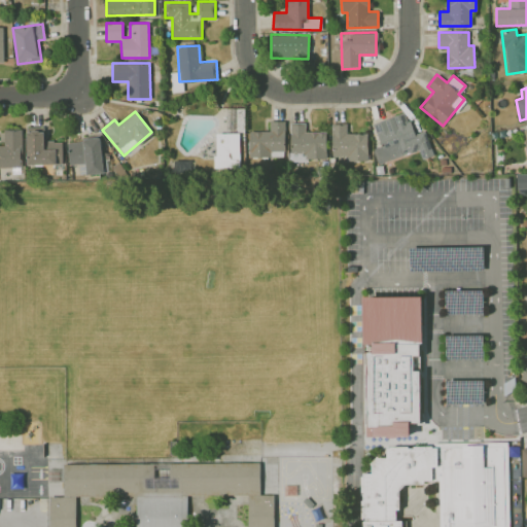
[(433,154),(425,130),(414,134),(406,111),(373,123),(380,146),(372,148),(377,164),(418,150),(421,159),(433,154)]
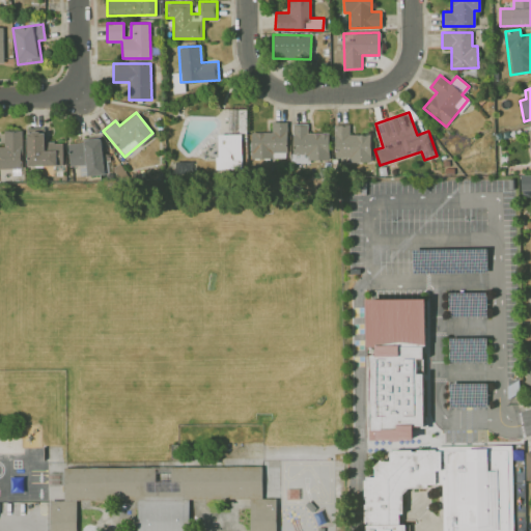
[(250,132),(250,159),(273,158),(273,151),(287,151),(286,121),(272,121),(272,132),(250,132)]
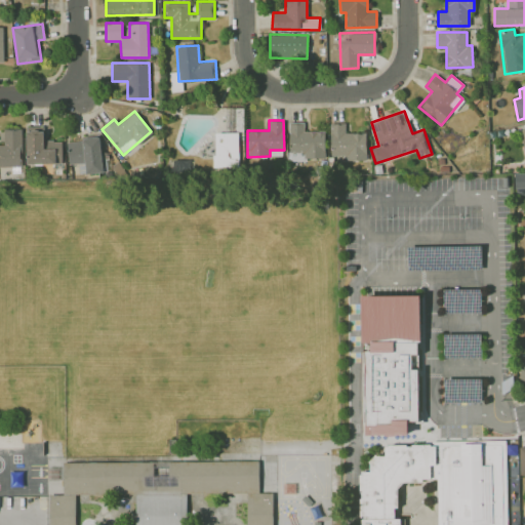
[(325,130),(304,130),(304,122),(289,122),(289,152),(305,152),(305,158),(325,158),(325,130)]
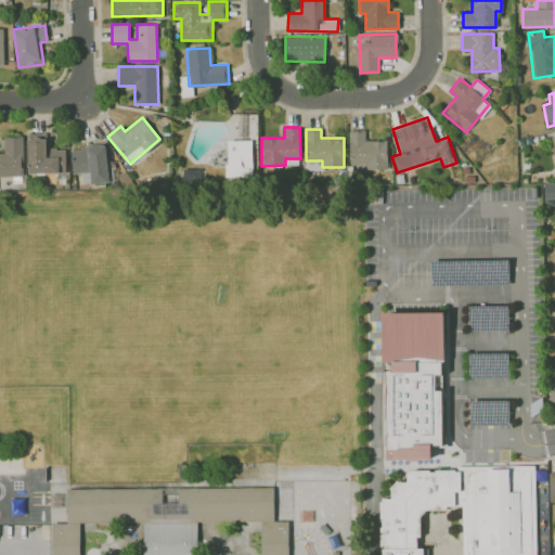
[(365,129),(348,130),(349,164),(365,164),(365,169),(387,169),(387,140),(365,140),(365,129)]
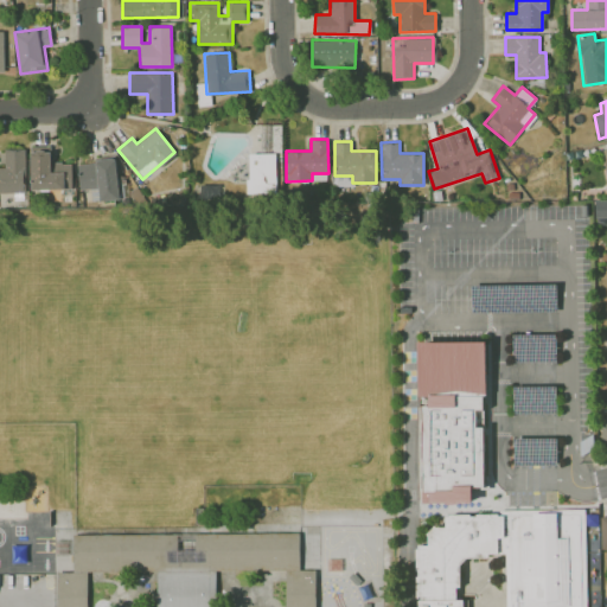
[(50,145),(30,146),(31,190),(72,189),(71,163),(51,163),(50,145)]
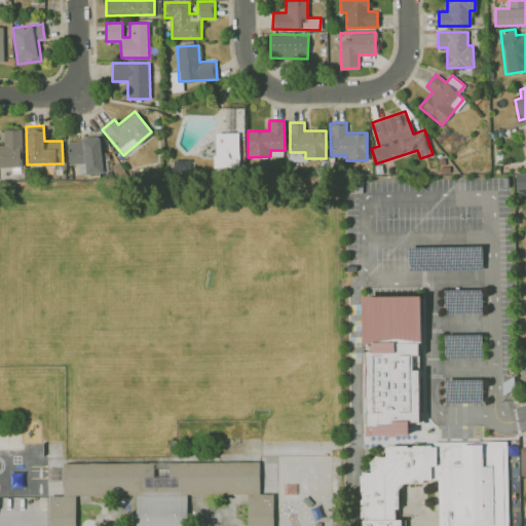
[(21,128),(4,128),(4,144),(0,144),(0,165),(22,165),(21,128)]
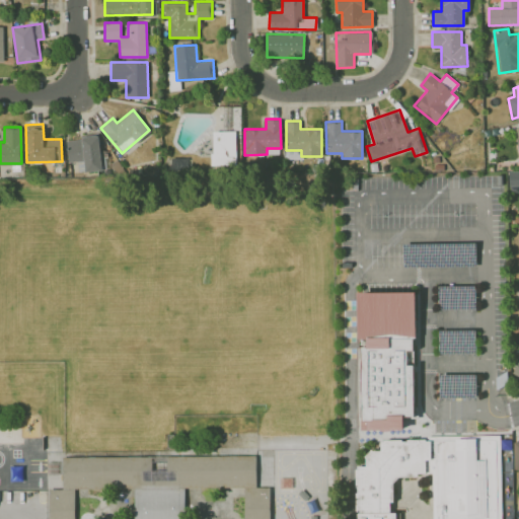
[(212,165),(235,164),(235,131),(211,131),(212,165)]
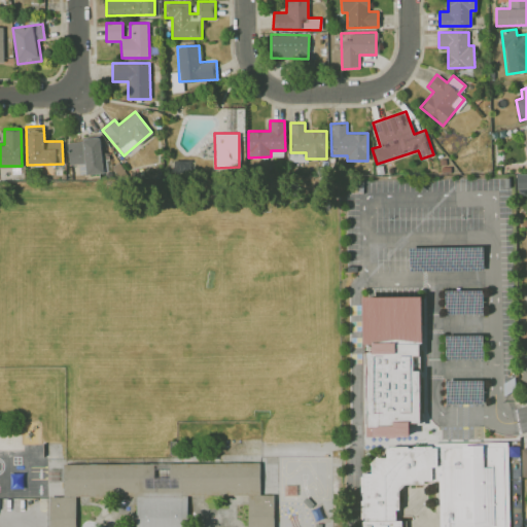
[(100,138),(67,141),(69,165),(79,164),(80,174),(104,172),(100,138)]
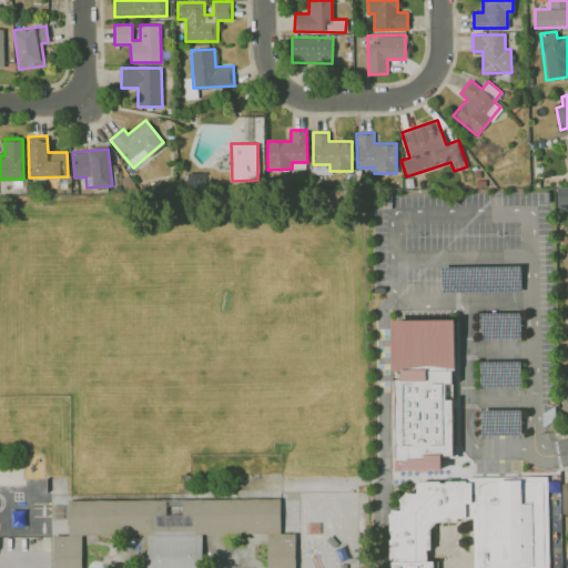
[(567,186),(556,188),(556,203),(567,203),(567,186)]
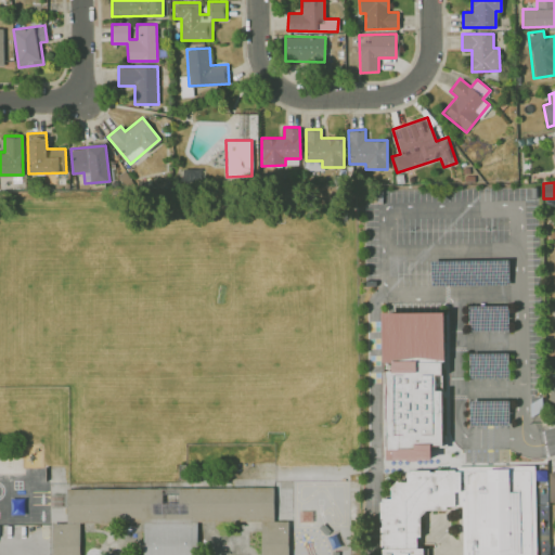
[(430,260),(431,285),(508,284),(508,259),(430,260)]
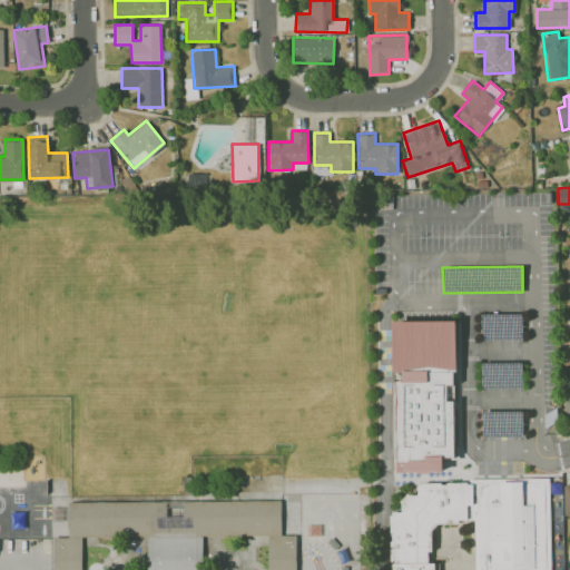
[(481,314),(481,338),(521,338),(521,314),(481,314)]
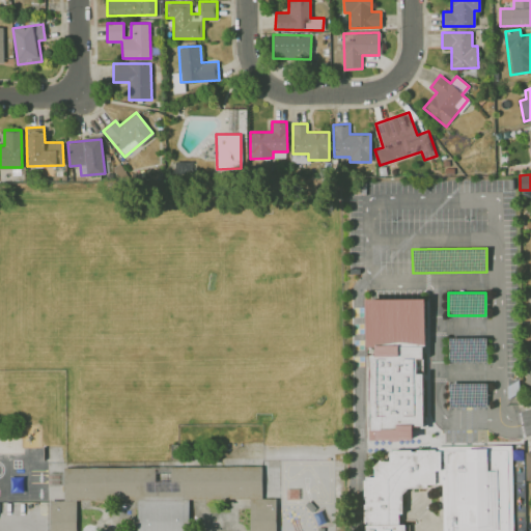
[(365,298),(425,297),(427,424),(414,424),(414,440),(368,441),(365,298)]
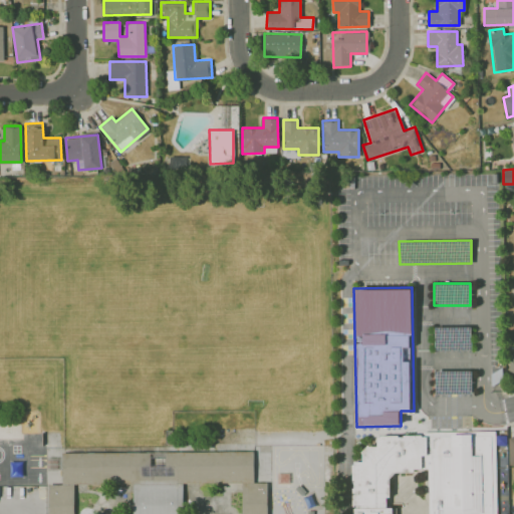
[(435,326),(435,349),(470,349),(471,327),(435,326)]
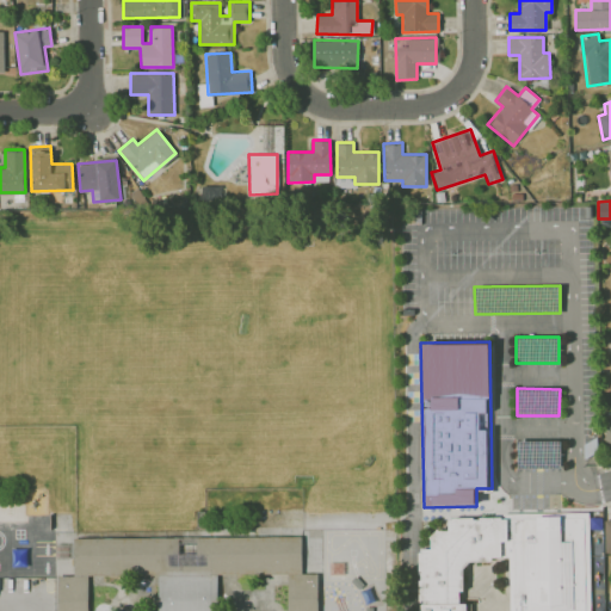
[(517,442),(517,468),(560,468),(560,442),(517,442)]
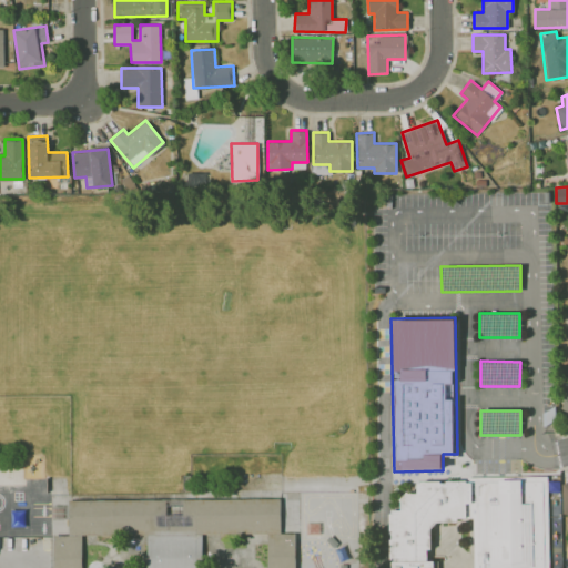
[(472,567),(549,567),(549,476),(467,477),(467,480),(416,482),(417,493),(406,493),(399,499),(401,510),(388,510),(389,567),(433,567),(433,561),(426,561),(426,549),(429,549),(429,528),(436,523),(457,523),(457,518),(472,518),(472,567)]
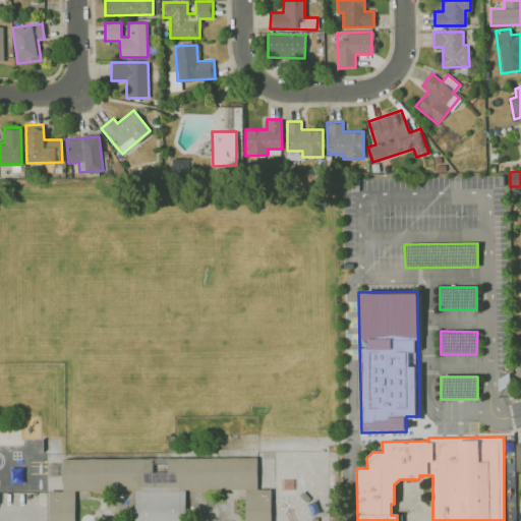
[(269,520),(269,512),(270,489),(255,489),(255,458),(63,459),(63,491),(50,491),(50,520),(269,520)]
